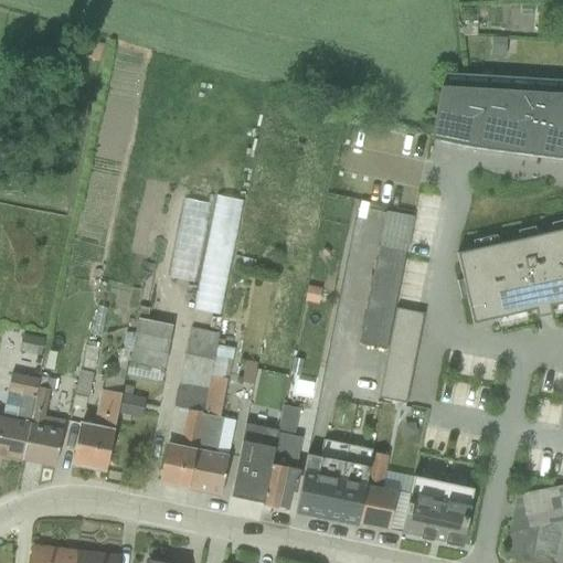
[(562,78),(443,72),(431,137),(562,156),(562,78)]
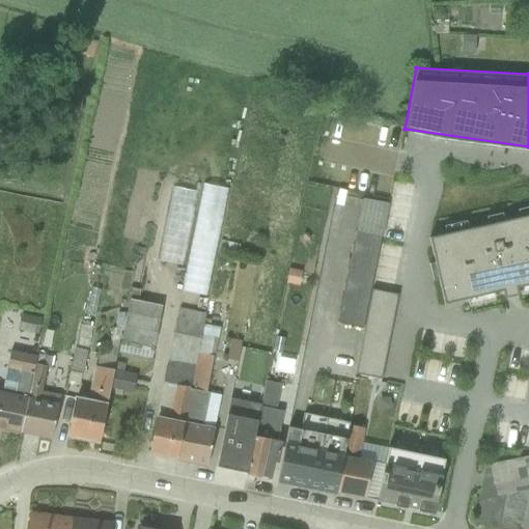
[(198,290),(213,183),(188,179),(173,287),(198,290)]
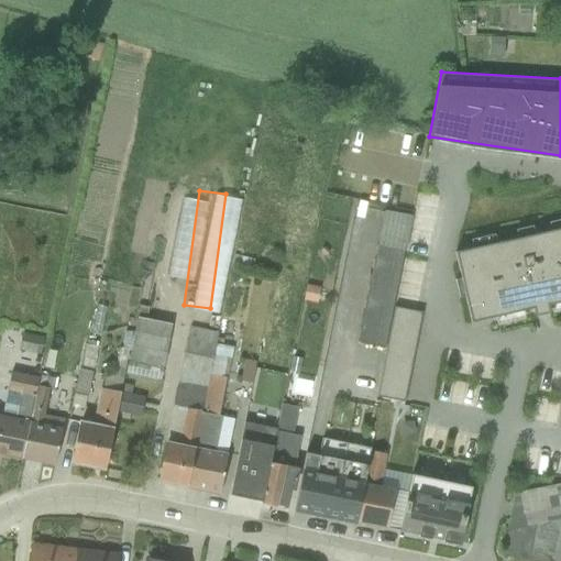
[(415,210),(387,205),(361,337),(391,342),(381,389),(409,395),(427,306),(420,305),(397,300),(406,256),(408,250),(415,210)]
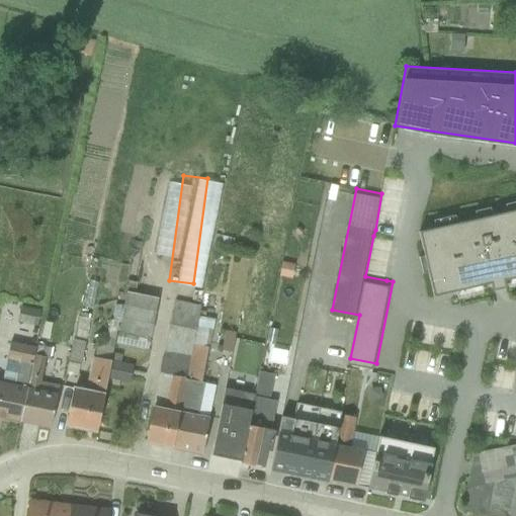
[(515,208),(418,232),(433,296),(515,276),(515,208)]
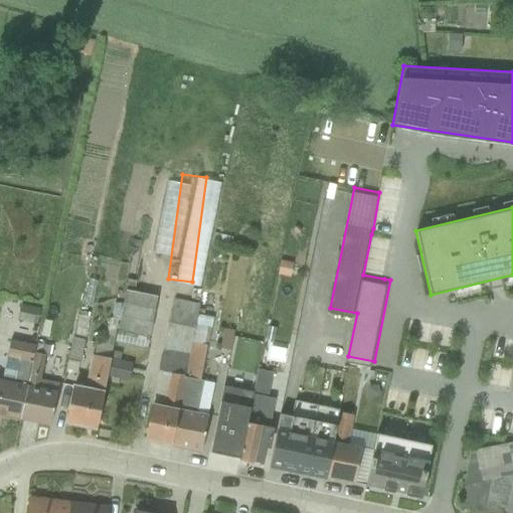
[(148,234),(147,246),(161,248),(162,235),(148,234)]
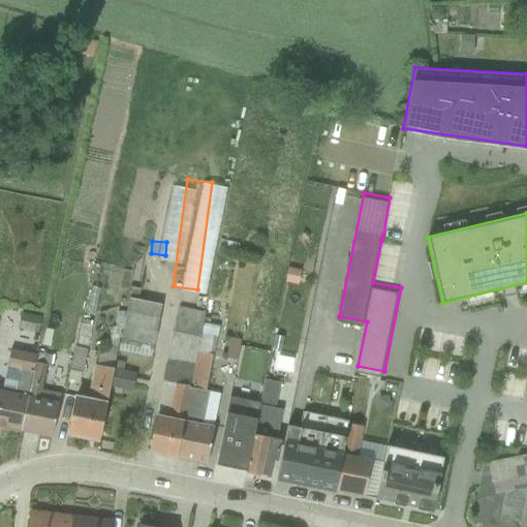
[(129,296),(119,349),(153,355),(163,303),(129,296)]
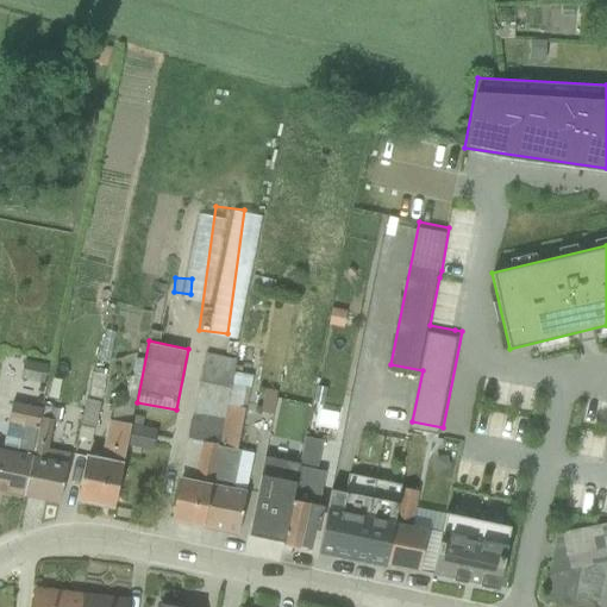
[(202,525),(236,365),(238,358),(207,352),(174,519),(202,525)]
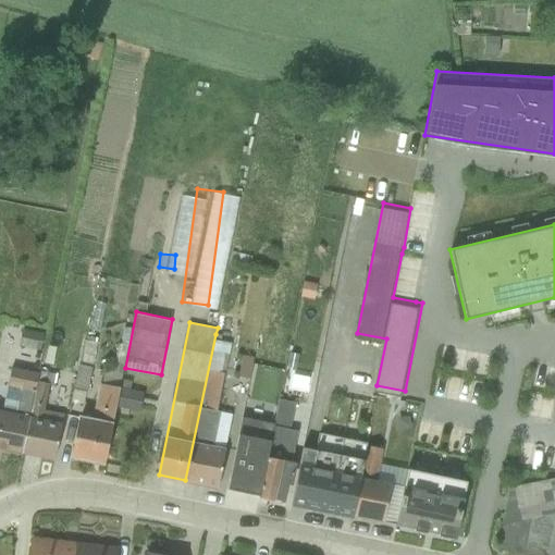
[(185,480),(219,486),(234,414),(220,410),(233,343),(226,341),(226,335),(216,334),(185,480)]
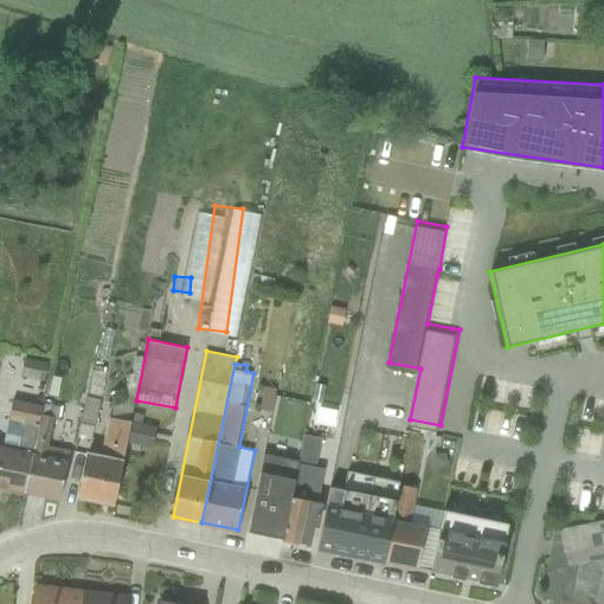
[(267,392),(263,425),(294,429),(297,396),(267,392)]
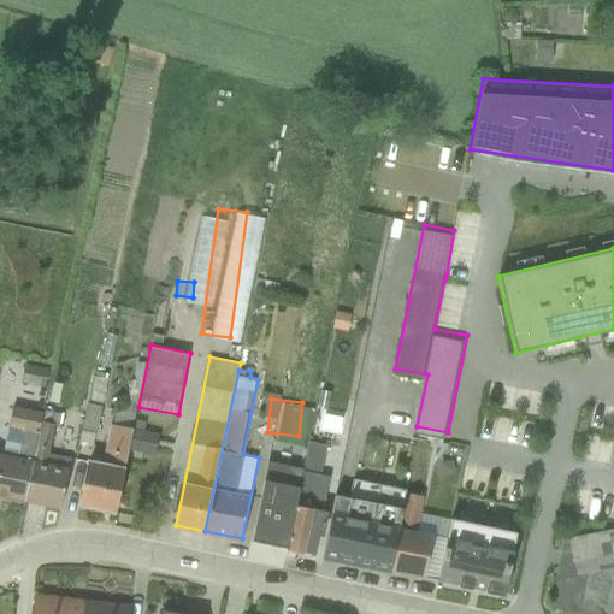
[(74,402),(69,426),(82,429),(87,405),(74,402)]
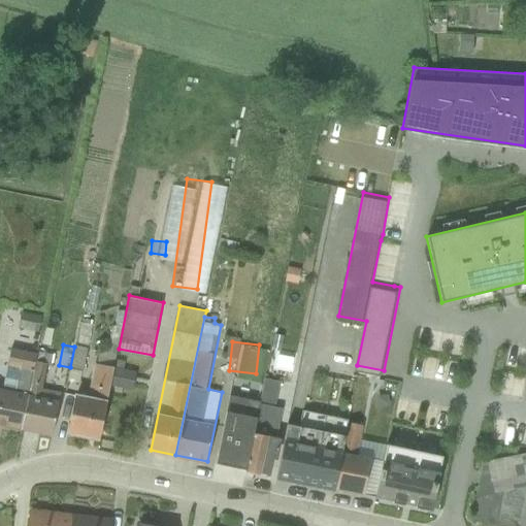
[(493,364),(525,372),(525,353),(497,346),(493,364)]
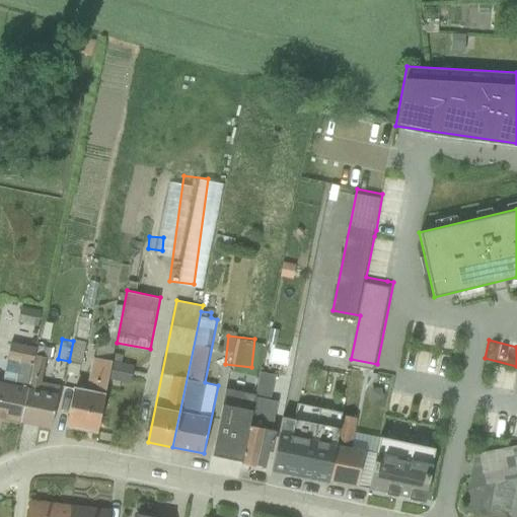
[(0,417),(22,422),(37,347),(11,343),(4,381),(0,380),(0,417)]
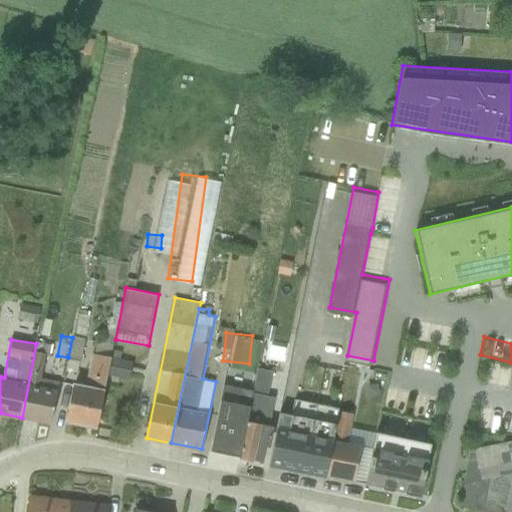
[(66,422),(97,428),(114,344),(96,341),(86,386),(75,382),(66,422)]
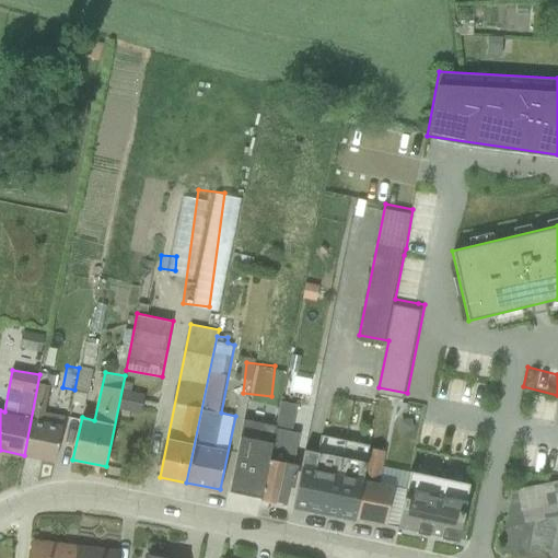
[(24,455),(56,462),(66,416),(48,413),(55,378),(39,374),(24,455)]
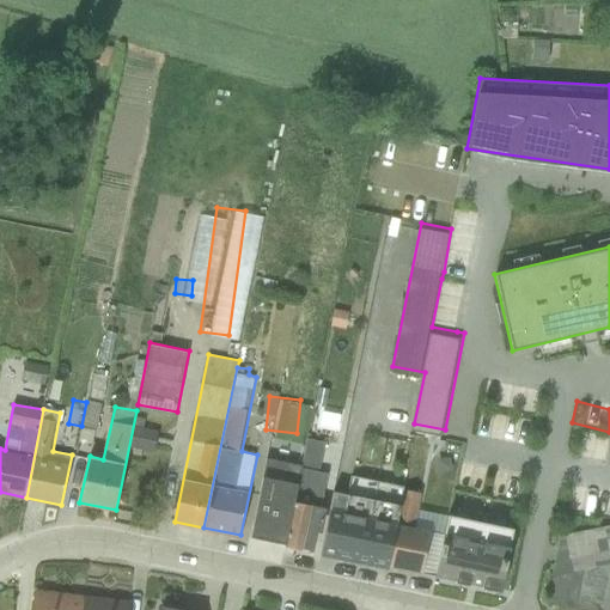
[(286,546),(312,550),(316,531),(321,532),(329,493),(315,490),(322,456),(334,459),(337,444),(309,438),(303,468),(299,485),(286,546)]
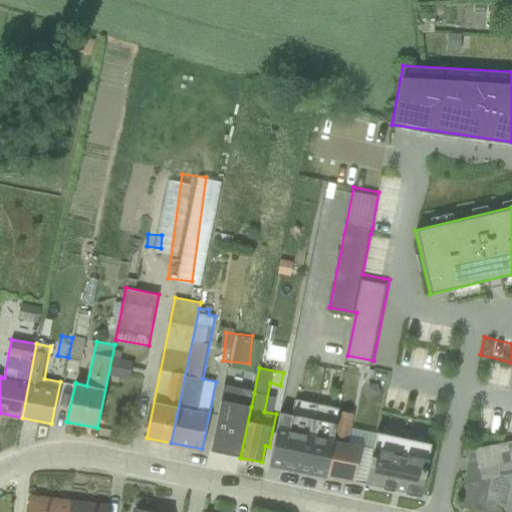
[(326,475),(339,410),(296,400),(293,415),(280,413),(271,463),(326,475)]
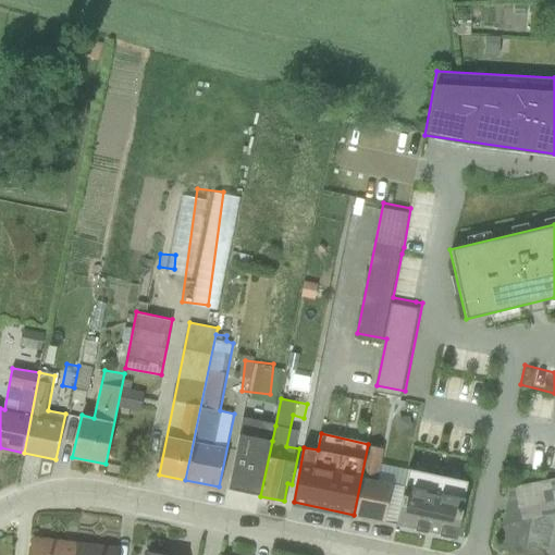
[(229,490),(260,496),(272,441),(239,434),(229,490)]
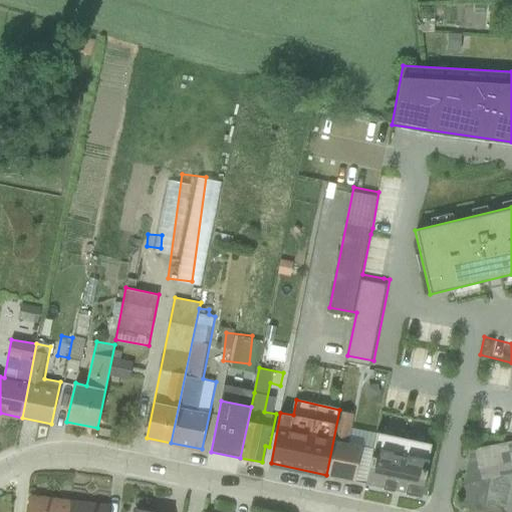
[(326,475),(364,483),(376,433),(365,431),(365,434),(350,430),(354,413),(339,410),(326,475)]
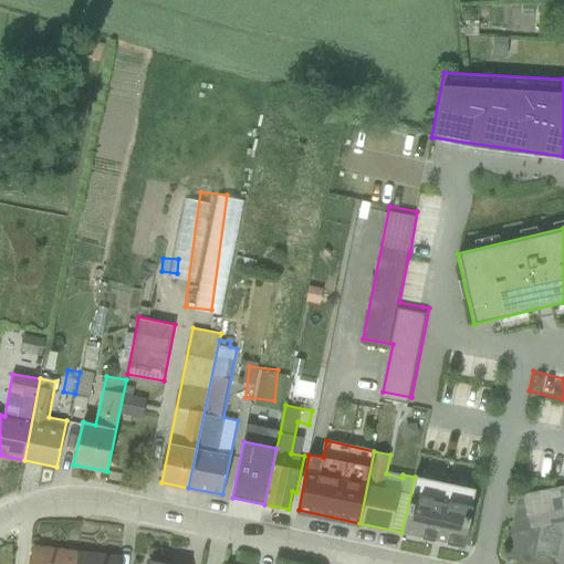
[(415,477),(401,532),(462,544),(473,490),(415,477)]
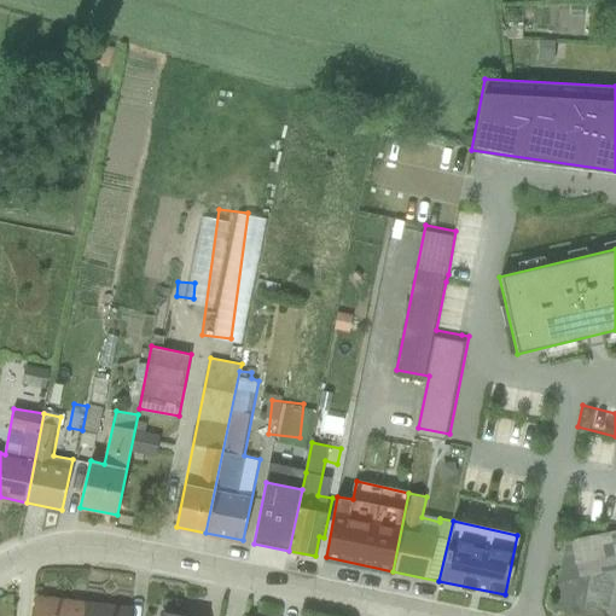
[(615,529),(565,541),(558,582),(615,568),(615,529)]
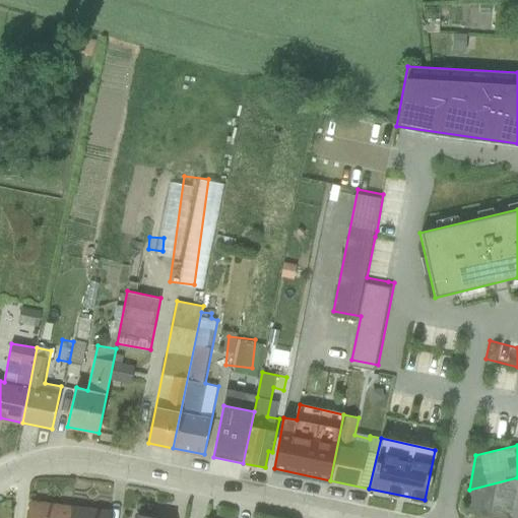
[(517,477),(469,490),(465,512),(492,517),(517,517),(517,477)]
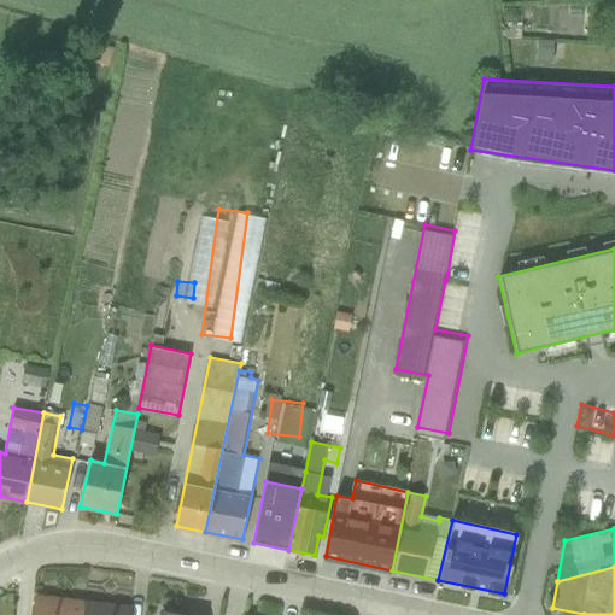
[(82,614),(85,603),(39,598),(36,614),(82,614)]
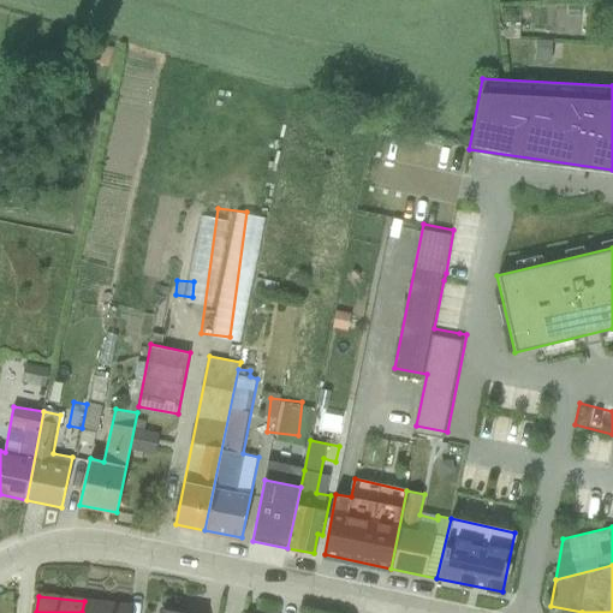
[(130,612),(131,606),(84,601),(82,612),(130,612)]
